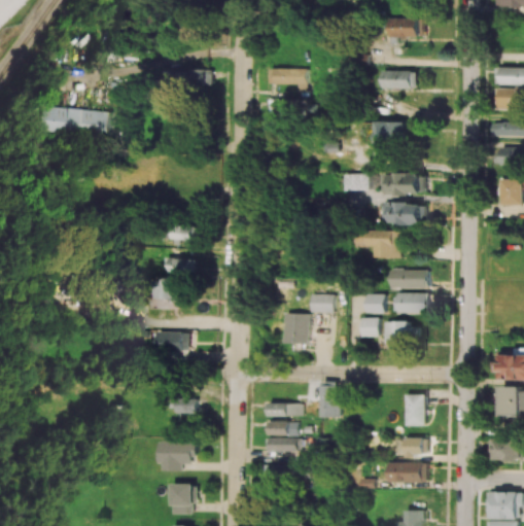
[(388,37),(422,36),(421,18),(388,18),(388,37)]
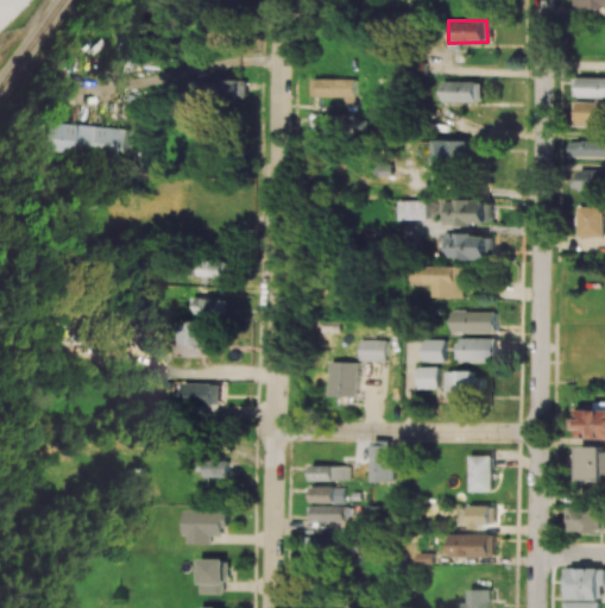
[(571,98),(604,98),(604,77),(571,77),(571,98)]
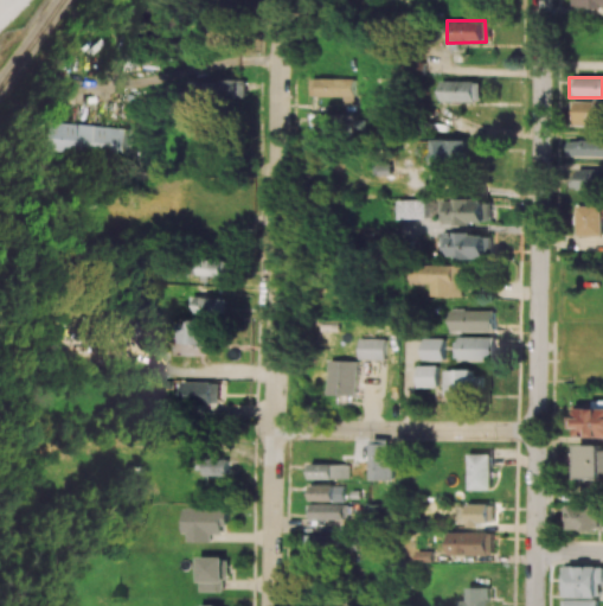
[(351,80),(309,78),(309,96),(339,97),(339,107),(350,107),(351,80)]
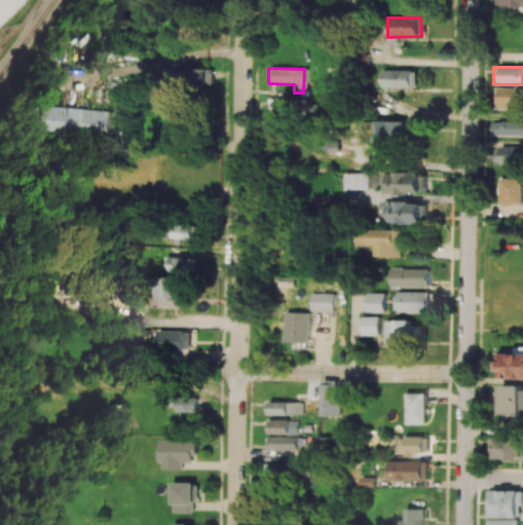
[(209,69),(179,69),(179,72),(170,72),(170,85),(209,85),(209,69)]
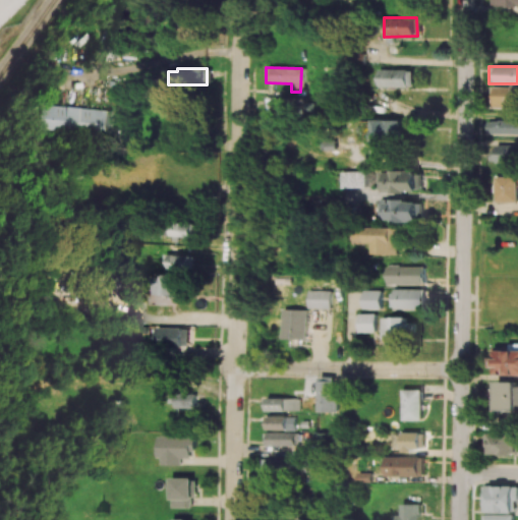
[(377,88),(411,87),(411,69),(377,70),(377,88)]
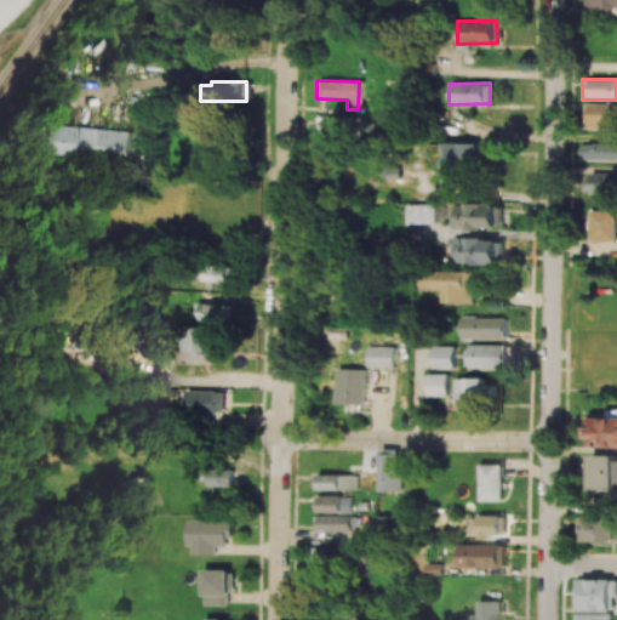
[(582,130),(615,129),(613,103),(581,104),(582,130)]
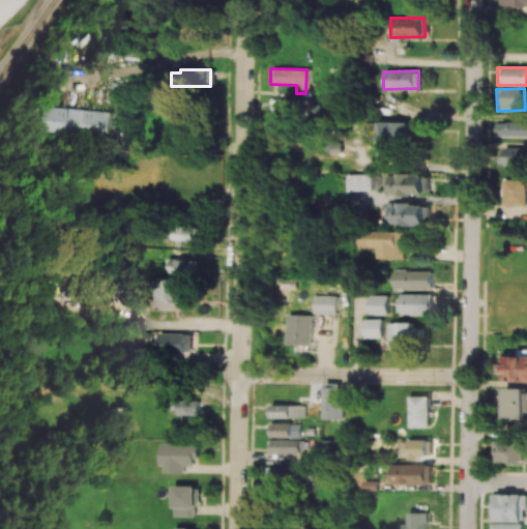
[(33,109),(32,135),(104,137),(104,111),(33,109)]
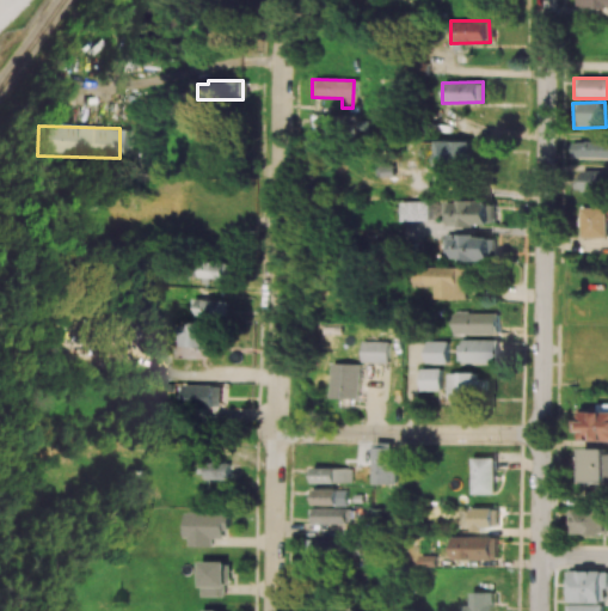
[(434,140),(434,169),(467,169),(468,141),(434,140)]
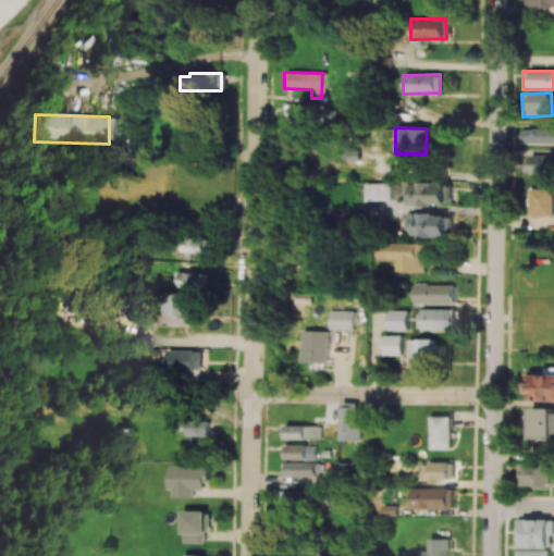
[(553,145),(553,128),(518,128),(518,144),(553,145)]
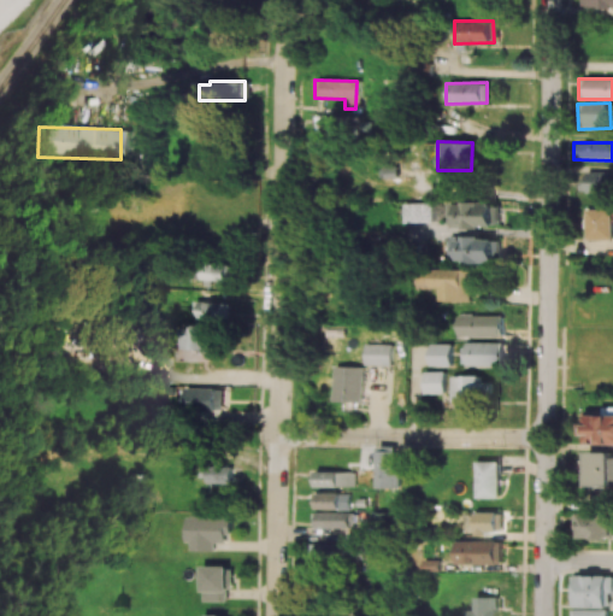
[(612,172),(584,171),(583,193),(611,194),(612,172)]
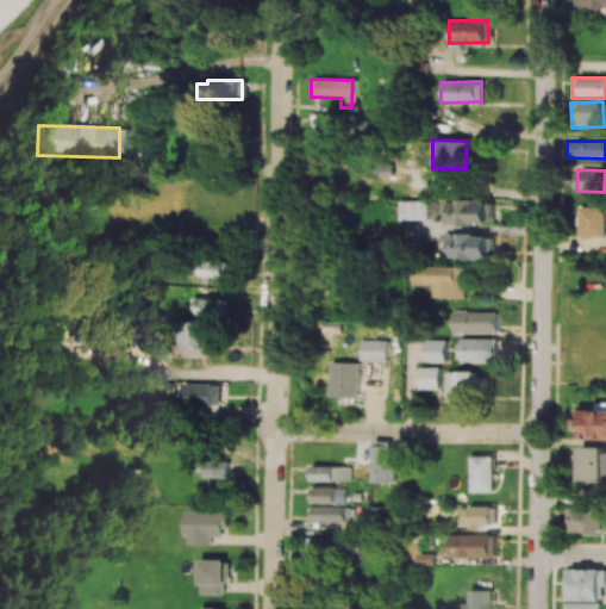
[(426,200),(426,217),(439,217),(439,225),(491,225),(491,202),(426,200)]
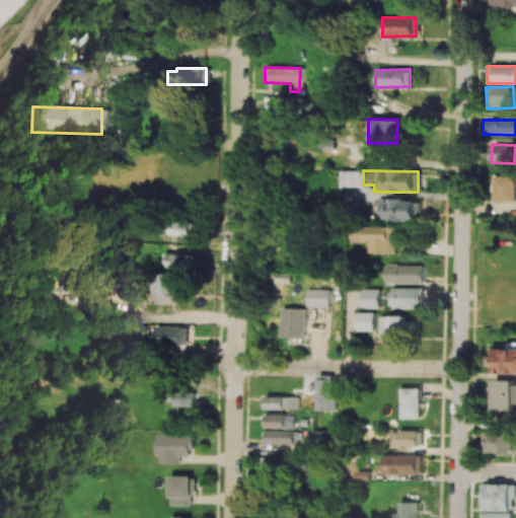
[(362,188),(361,171),(338,171),(338,189),(362,188)]
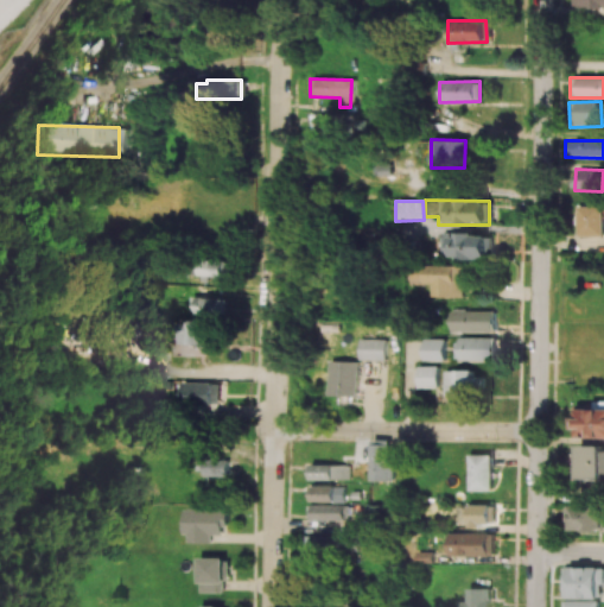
[(574,234),(598,234),(599,207),(574,207),(574,234)]
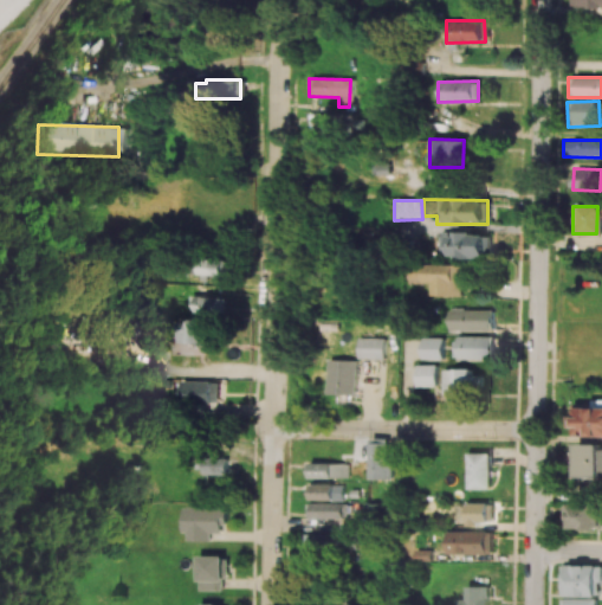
[(481,233),(435,235),(437,258),(483,257),(481,233)]
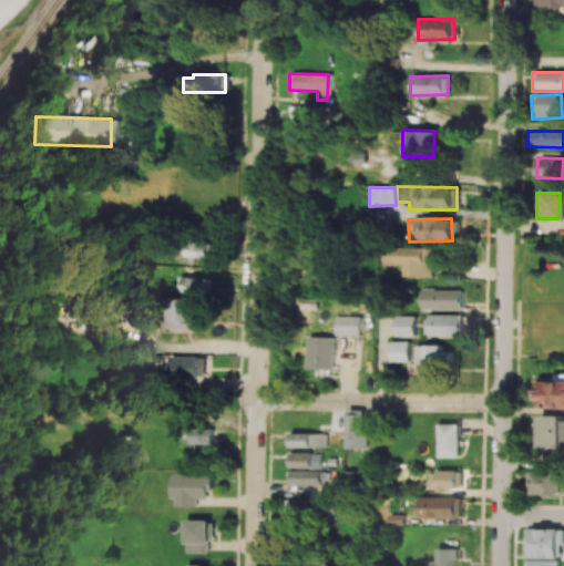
[(211,247),(186,246),(185,257),(209,259),(211,247)]
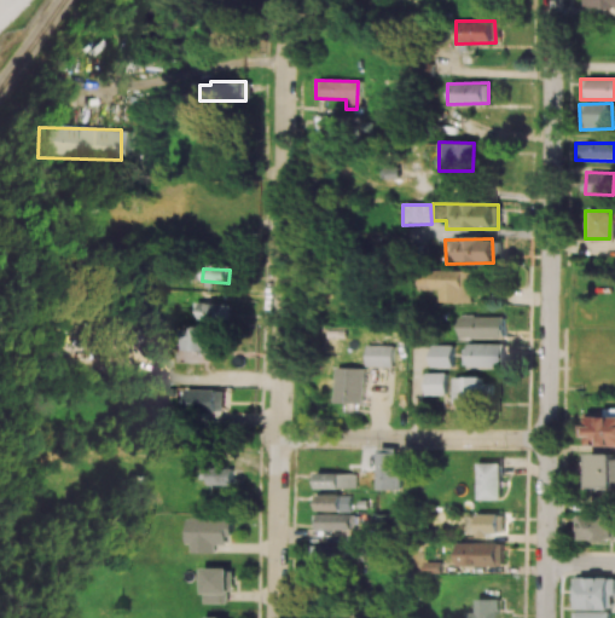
[(469,302),(470,272),(416,271),(416,290),(437,290),(437,302),(469,302)]
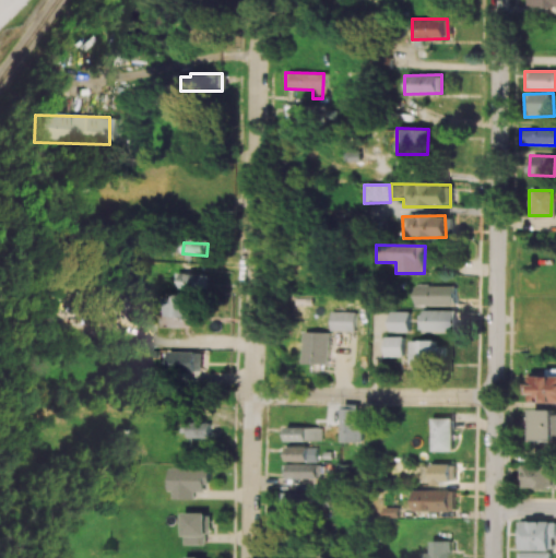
[(201,289),(202,274),(180,274),(180,288),(201,289)]
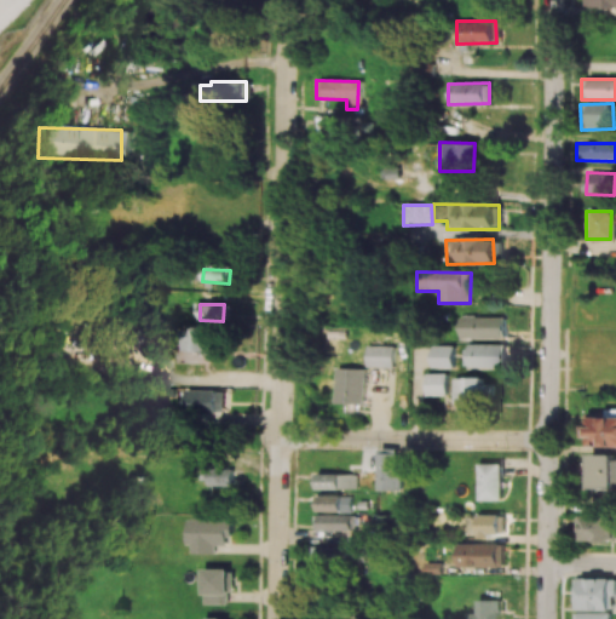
[(455,317),(456,339),(504,339),(502,316),(455,317)]
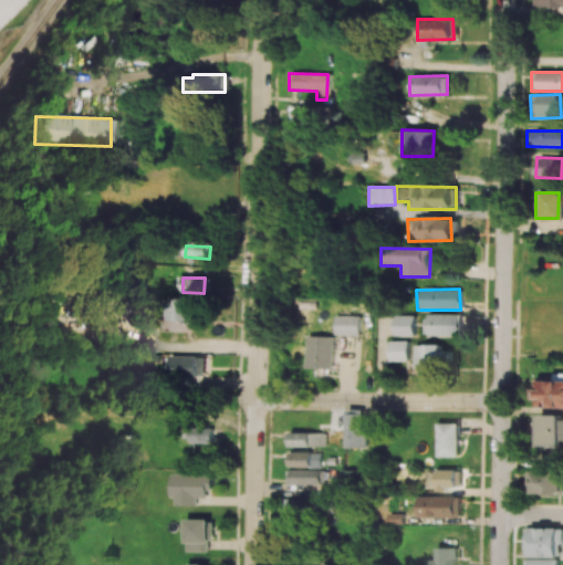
[(201,322),(202,299),(177,299),(176,322),(201,322)]
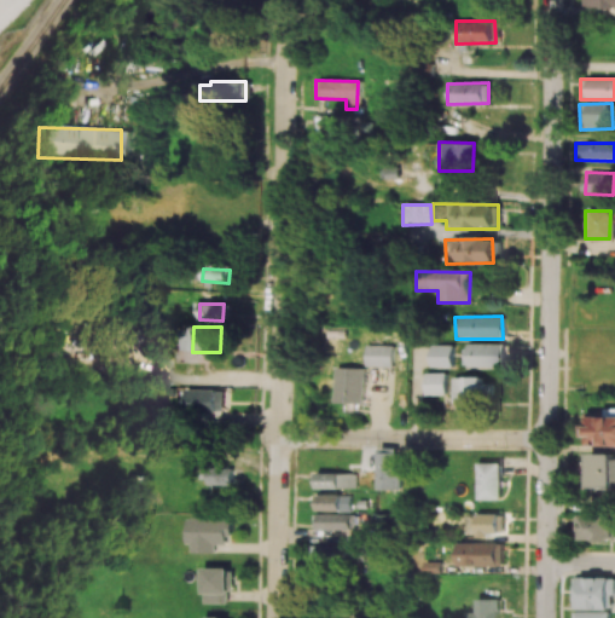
[(503,344),(464,344),(463,368),(502,369),(503,344)]
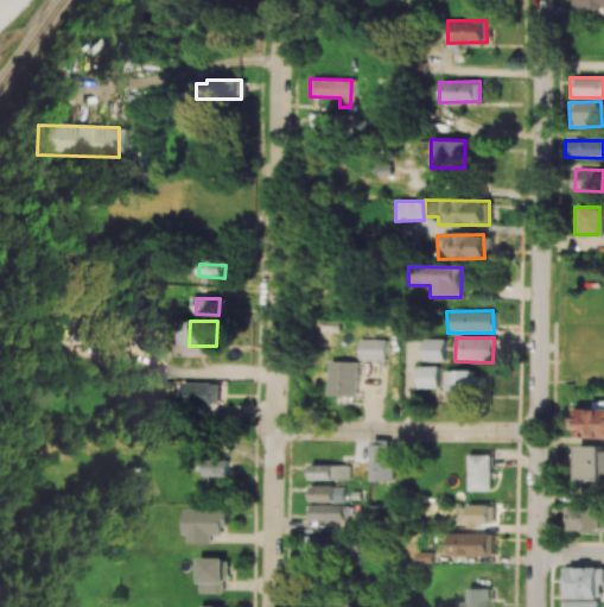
[(382,340),(357,339),(356,360),(382,360),(382,340)]
